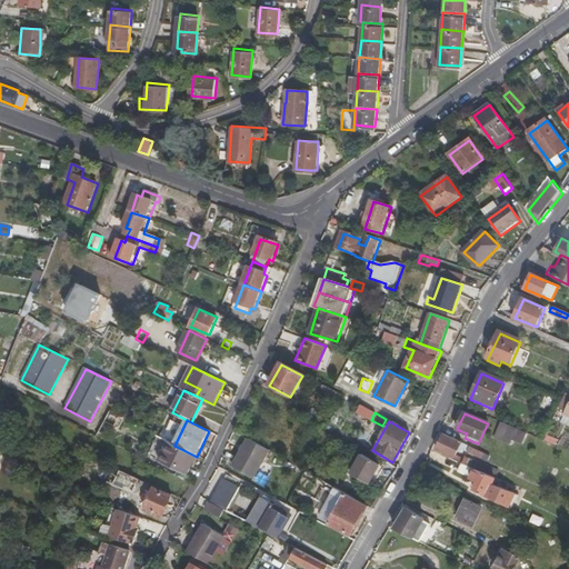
[(520,445),(526,433),(516,429),(500,422),(493,439),(509,445),(511,440),(520,445)]
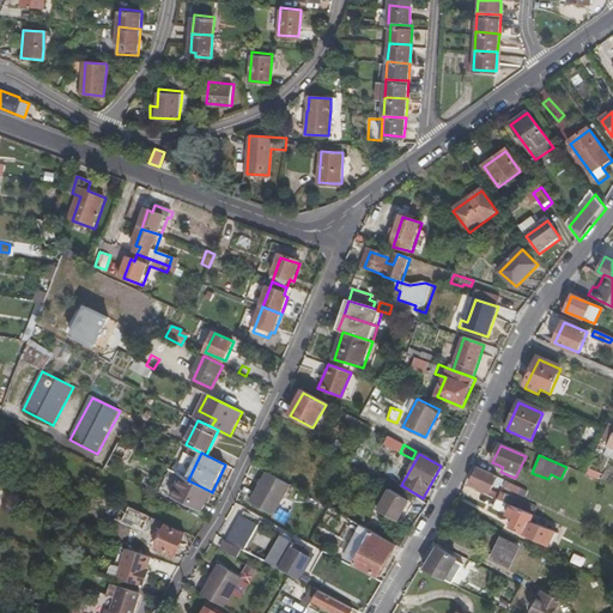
[(598,473),(583,467),(581,473),(595,479),(598,473)]
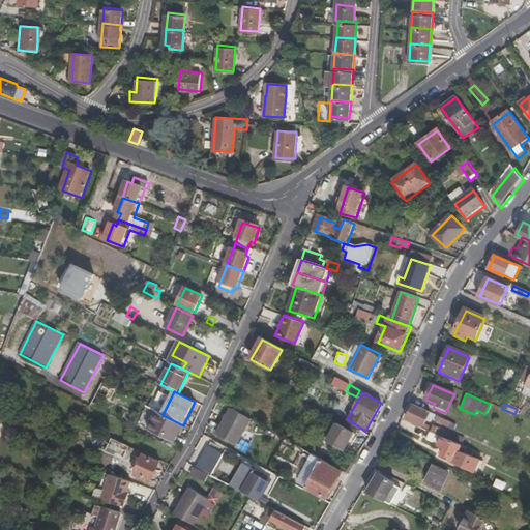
[(413,424),(429,431),(444,437),(447,431),(434,424),(433,427),(425,423),(428,420),(430,421),(431,419),(449,428),(451,422),(413,405),(407,418),(414,421),(413,424)]
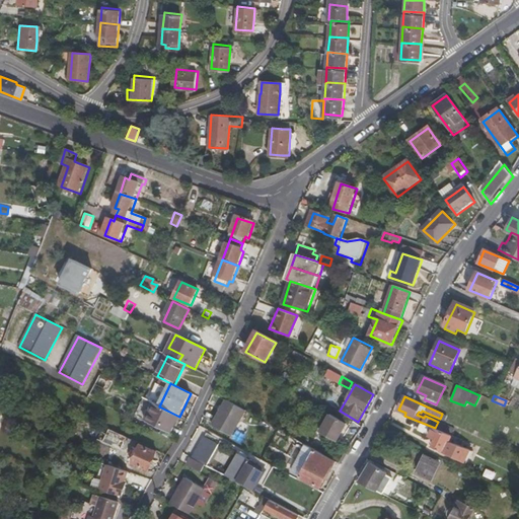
[(232,437),(246,412),(226,400),(212,426),(232,437)]
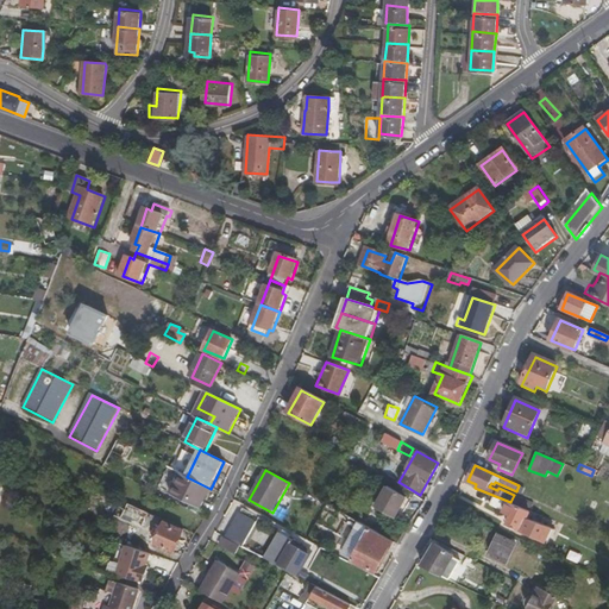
[(211,489),(187,477),(177,472),(174,478),(179,481),(207,496),(211,489)]
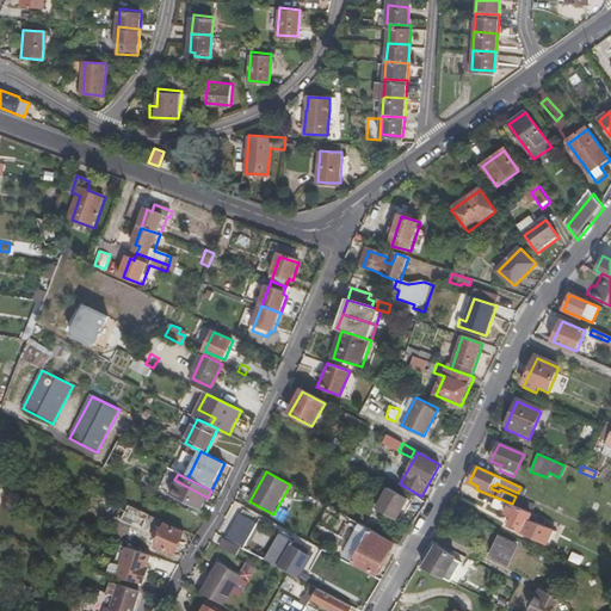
[(197,517),(208,498),(179,482),(168,503),(197,517)]
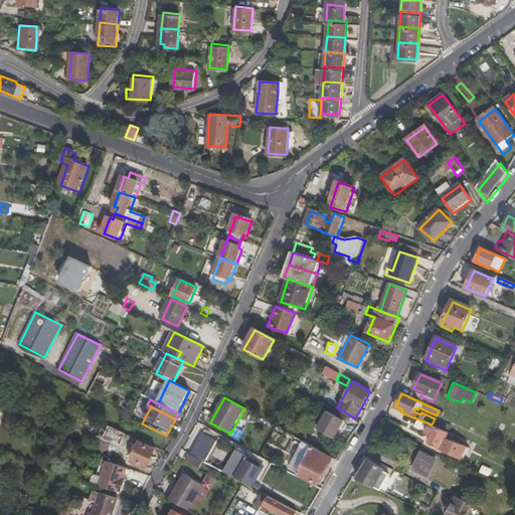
[(336,438),(345,417),(326,408),(317,428),(336,438)]
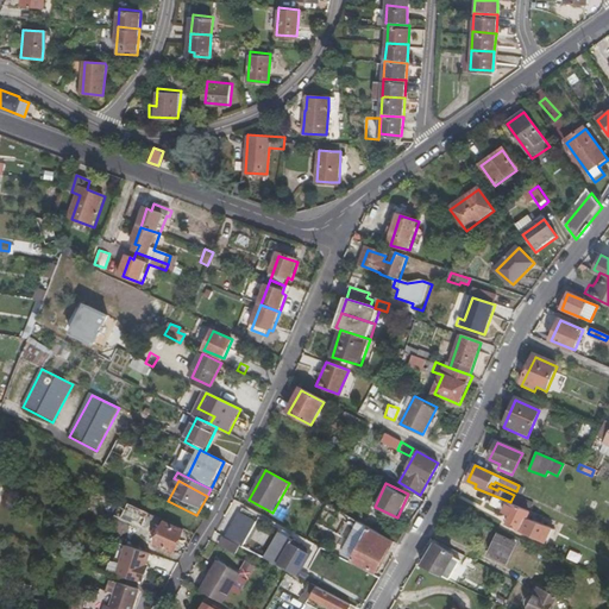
[(510,502),(493,495),(489,503),(509,514),(504,523),(542,541),(548,527),(529,519),(525,516),(527,509),(510,502)]
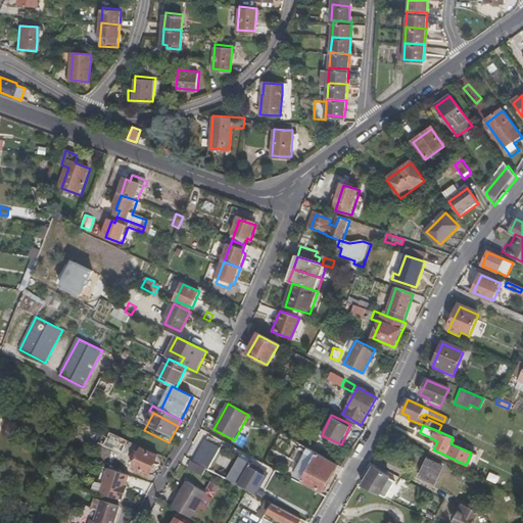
[(101,443),(123,454),(128,442),(106,432),(101,443)]
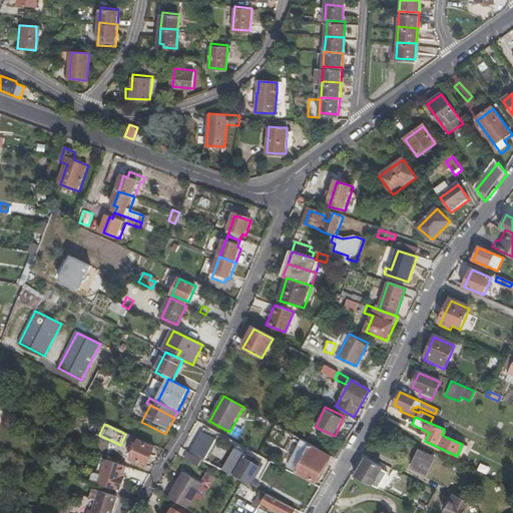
[(201,461),(203,462),(216,441),(202,433),(189,454),(201,461)]
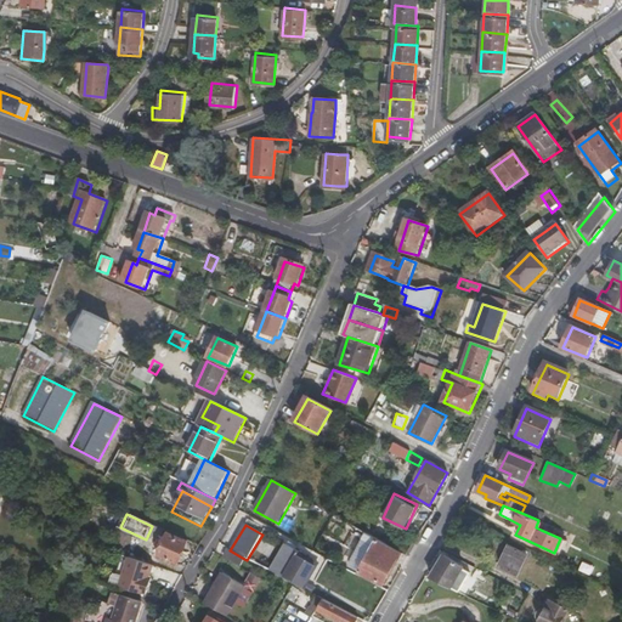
[(383,584),(401,553),(363,532),(360,539),(366,543),(352,567),(360,571),(383,584)]
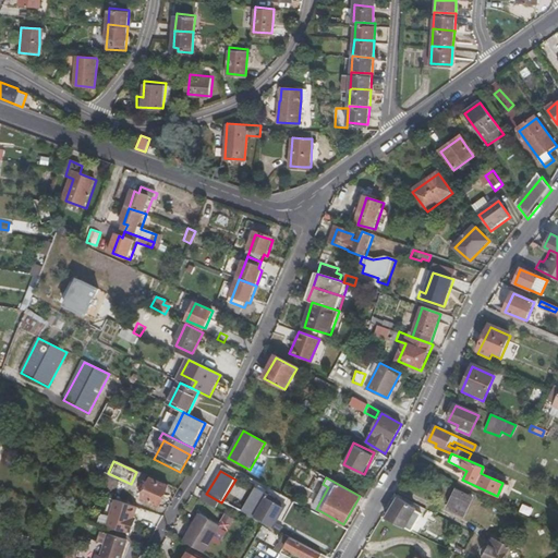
[(152,481),(142,500),(158,508),(168,487),(152,481)]
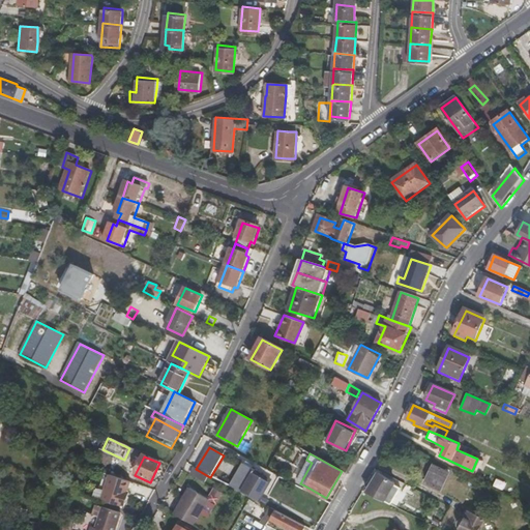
[(252,474),(253,475),(255,472),(242,466),(229,488),(241,494),(252,474)]
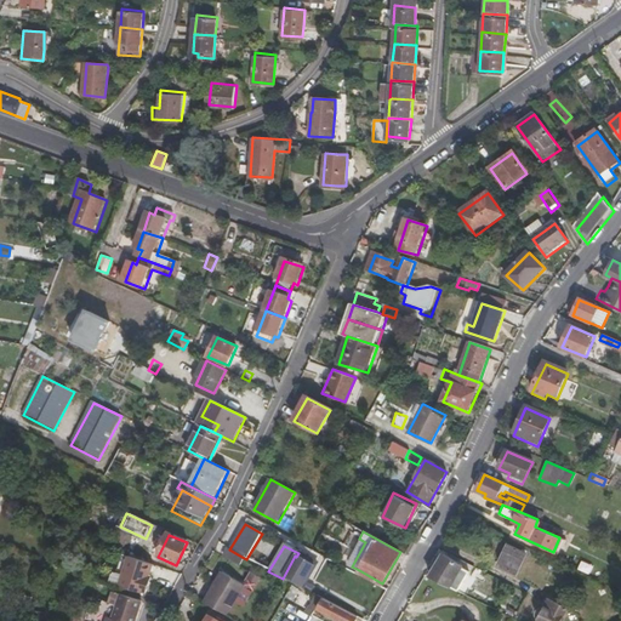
[(527,556),(508,546),(499,565),(517,574),(527,556)]
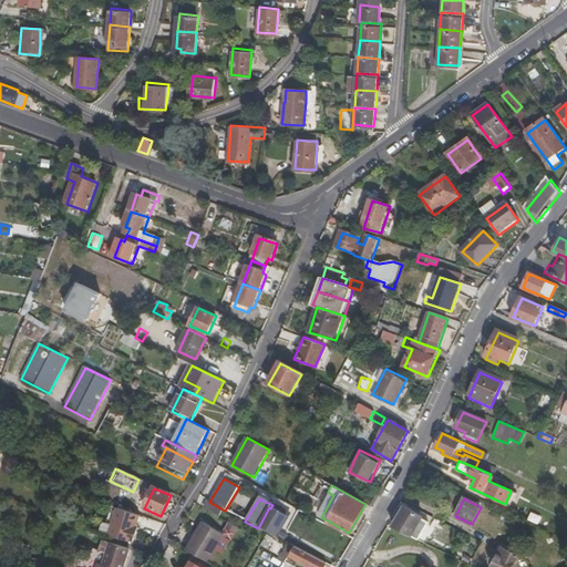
[(204,508),(218,517),(223,509),(209,502),(208,502),(204,508)]
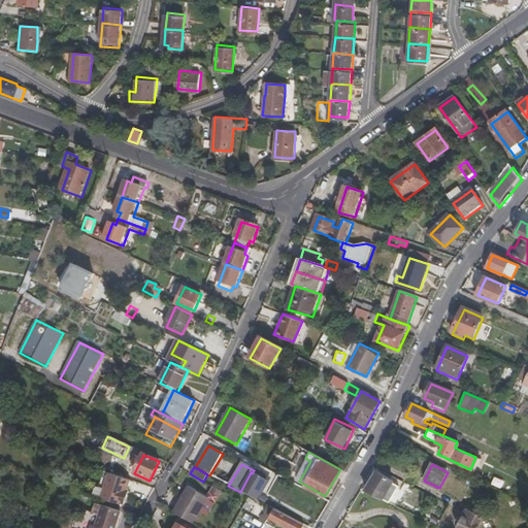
[(105,479),(99,497),(102,498),(111,474),(103,471),(101,477),(105,479)]
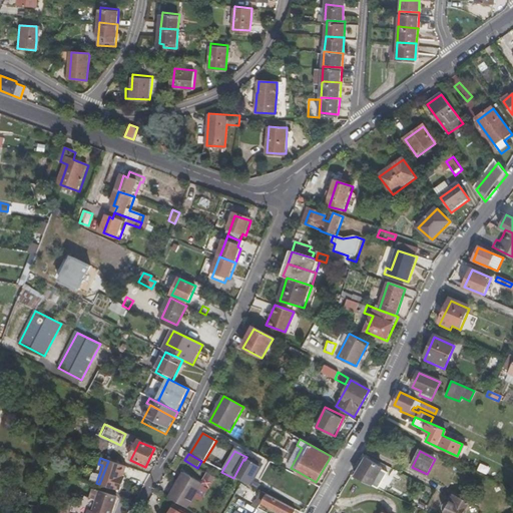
[(243,459),(233,478),(248,486),(260,467),(244,460),(243,459)]
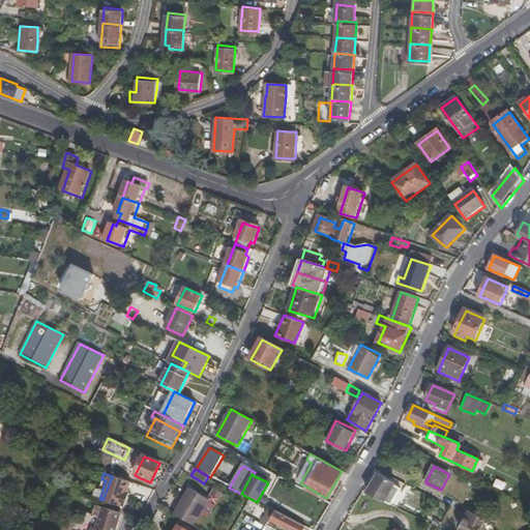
[(380,475),(370,496),(385,503),(395,482),(380,475)]
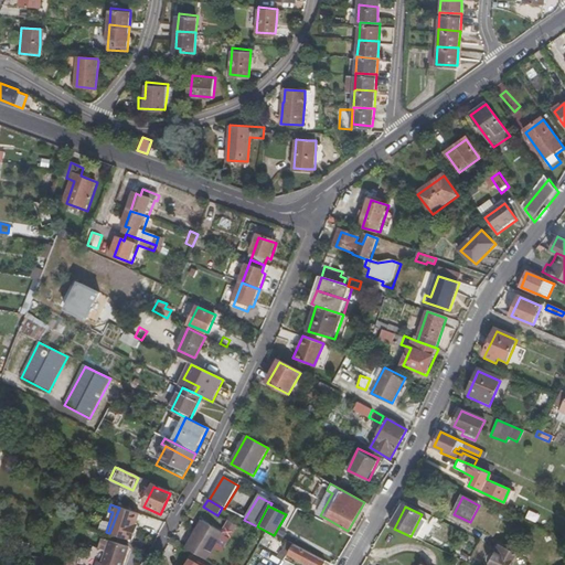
[(119,508),(109,533),(134,542),(141,515),(119,508)]
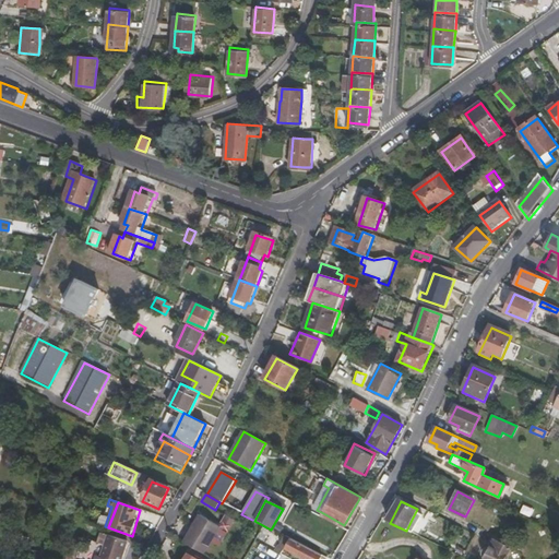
[(521,512),(531,516),(534,509),(524,504),(521,512)]
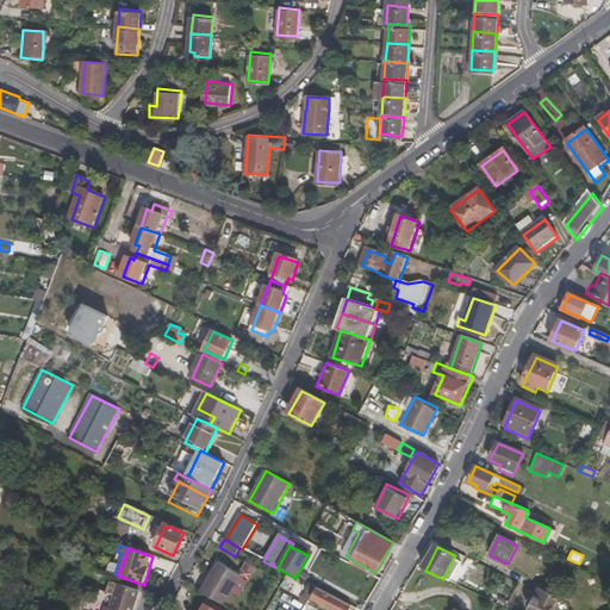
[(218,561),(200,591),(222,604),(240,576),(218,561)]
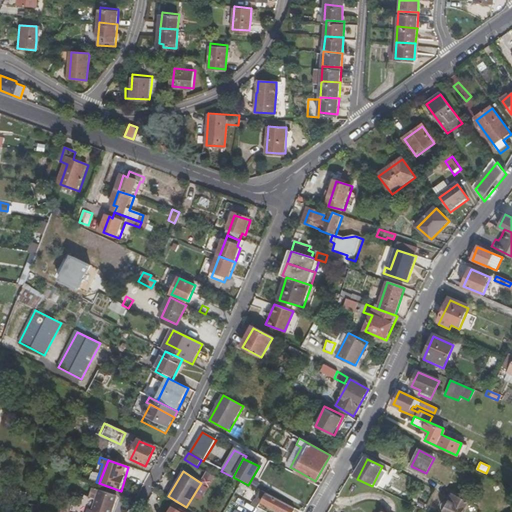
[(101,491),(93,511),(89,510),(88,511),(111,511),(118,496),(101,491)]
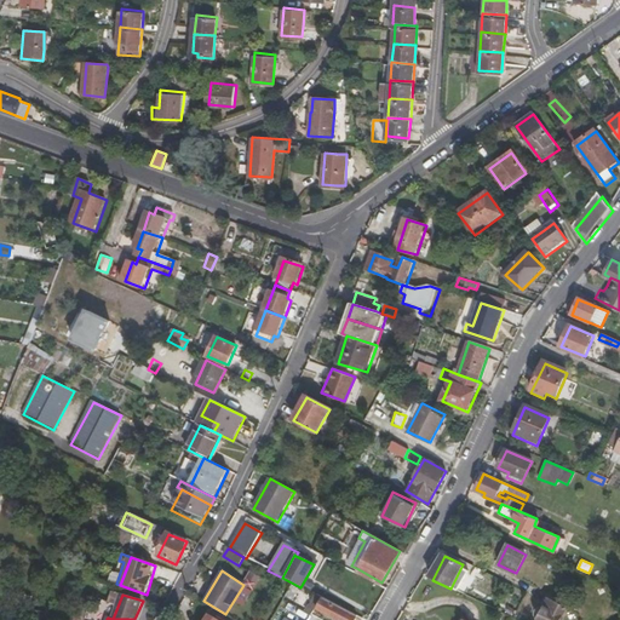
[(310,606),(317,609),(323,600),(316,596),(310,606)]
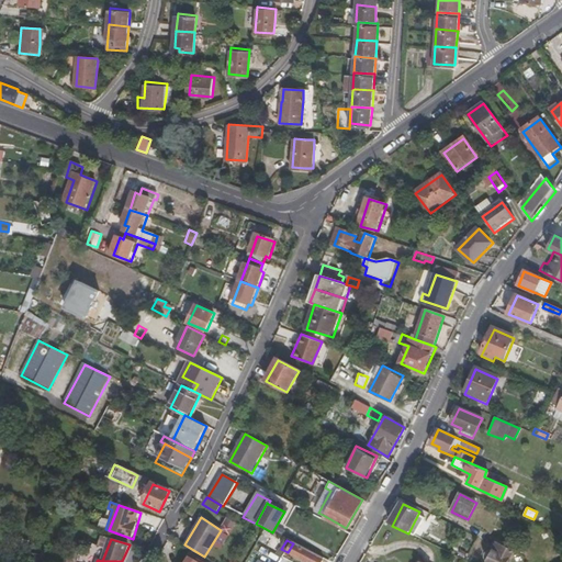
[(484,557),(485,559),(486,560),(489,561),(508,561),(510,561),(513,559),(510,557),(514,551),(505,547),(505,543),(498,540),(492,551),(487,551),(485,552),(484,554),(484,557)]
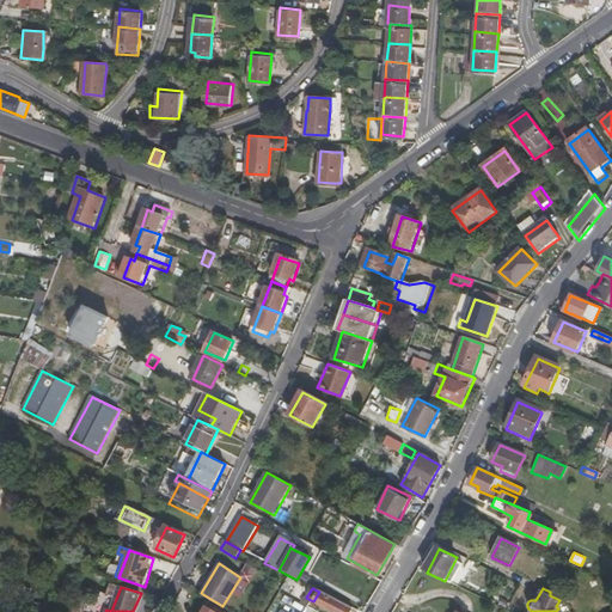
[(332,611),(349,611),(352,609),(319,592),(313,601),(332,611)]
